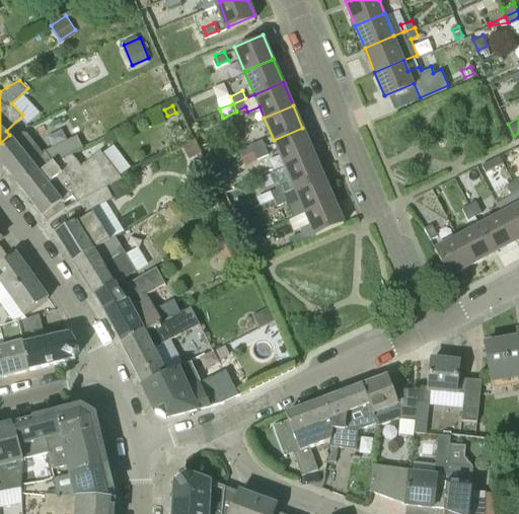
[(55,158),(71,151),(82,146),(78,137),(76,133),(46,149),(42,151),(24,128),(13,138),(9,135),(0,143),(0,158),(3,162),(19,184),(55,158)]
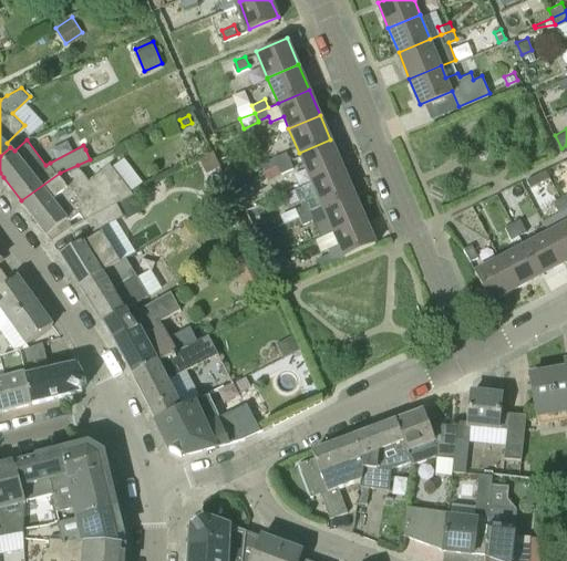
[(310,178),(341,165),(330,139),(299,153),(310,178)]
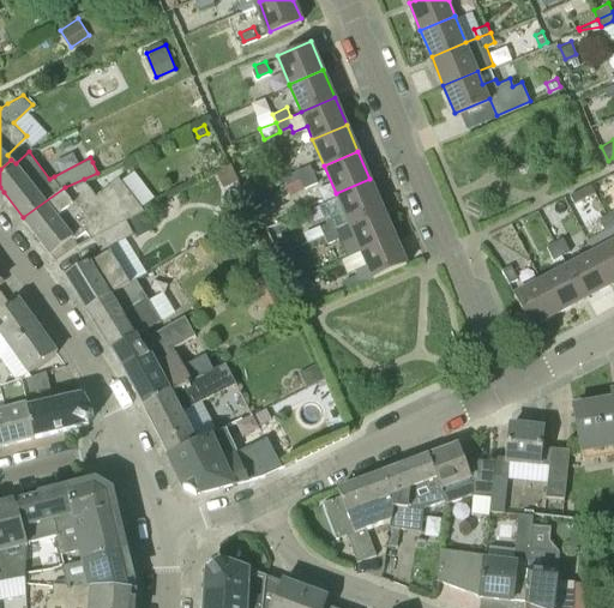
[(295,168),(283,173),(287,182),(300,176),(313,170),(309,162),(295,168)]
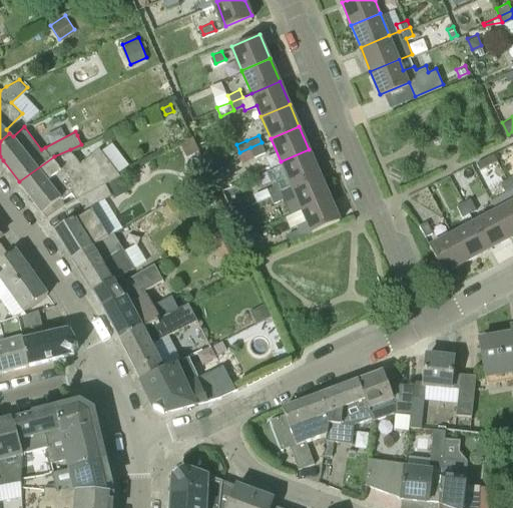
[(190,137),(179,142),(185,155),(196,150),(190,137)]
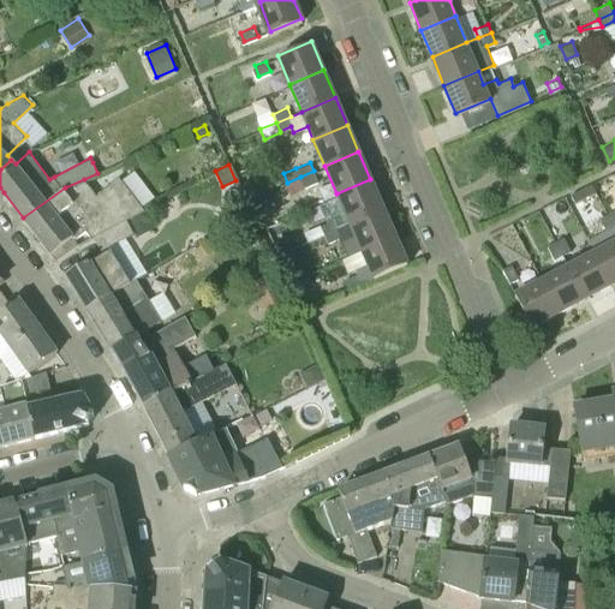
[(314,171),(300,177),(304,186),(318,180),(314,171)]
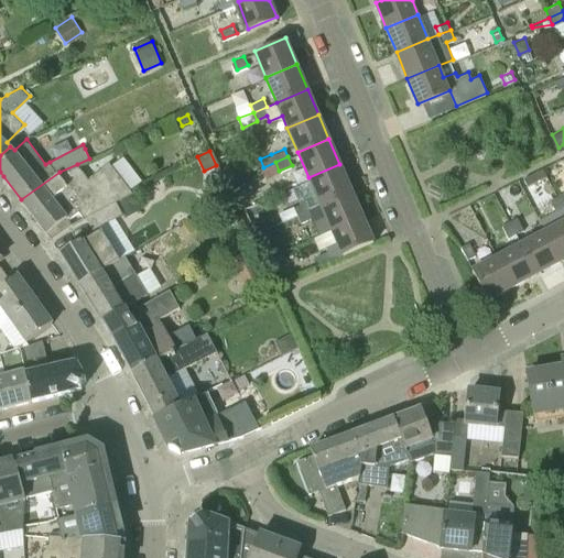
[(117,199),(131,192),(108,161),(94,172),(87,177),(77,164),(60,172),(21,199),(46,231),(54,228),(55,232),(69,223),(71,226),(73,225),(68,217),(79,209),(86,218),(117,199)]
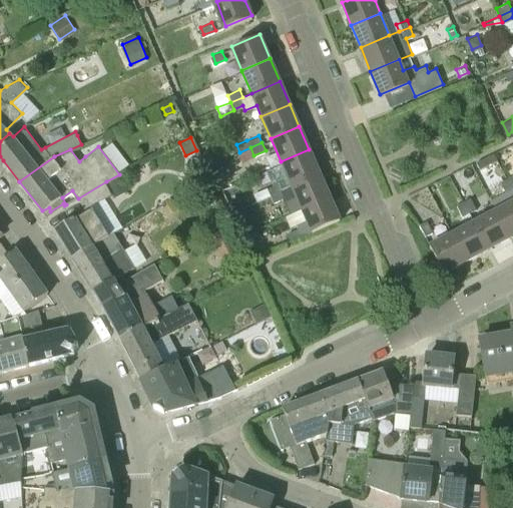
[(291,184),(319,172),(309,149),(281,161),(291,184)]
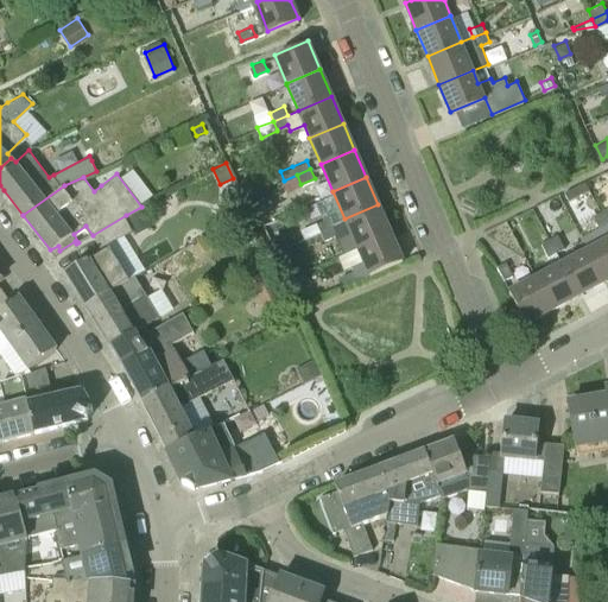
[(589,188),(584,179),(565,190),(569,198),(589,188)]
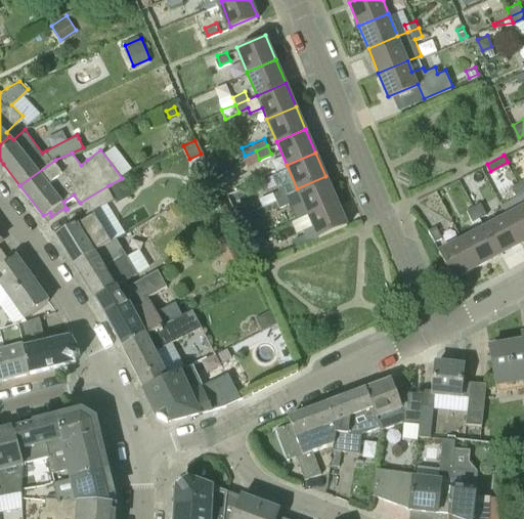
[(306,212),(336,200),(325,176),(297,188),(288,192),(275,198),(278,205),(290,200),(292,205),(302,201),(306,212)]
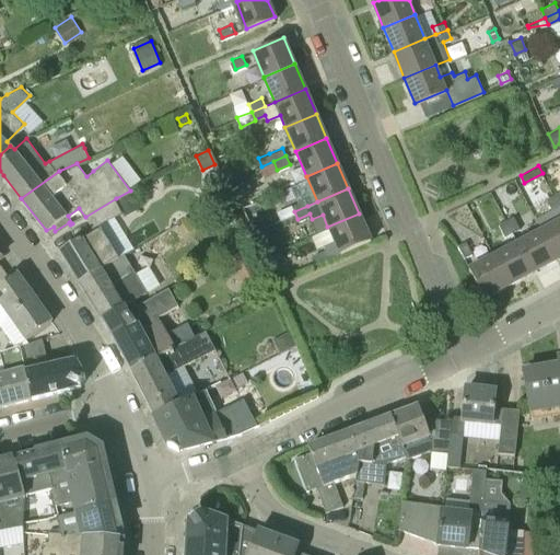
[(116,198),(121,210),(124,214),(140,205),(131,189),(130,191),(116,198)]
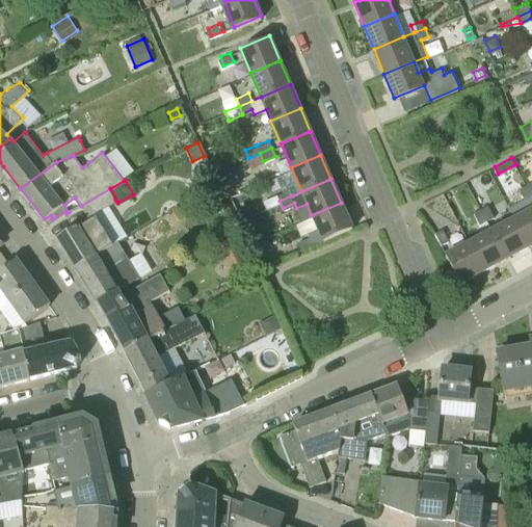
[(525,199),(531,194),(525,183),(519,187),(525,199)]
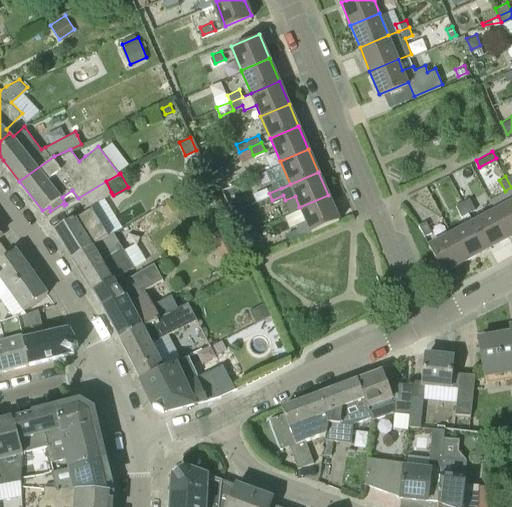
[(84,208),(111,192),(106,181),(78,198),(84,208)]
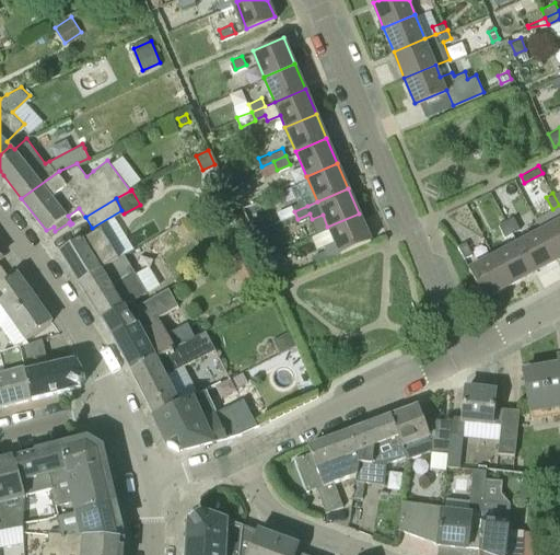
[(294,211),(307,206),(304,198),(292,204),(294,211)]
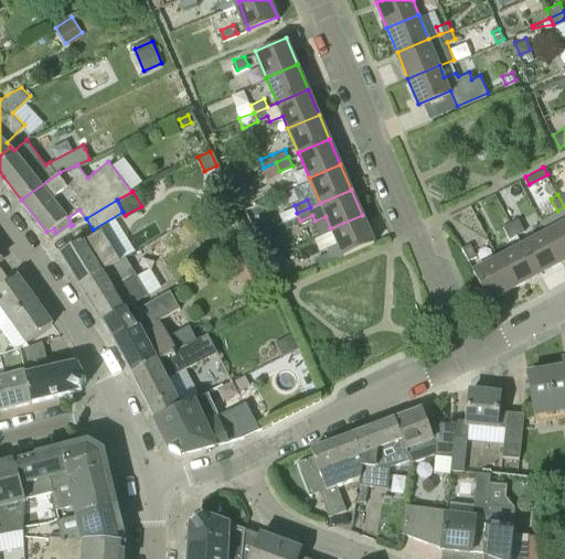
[(242,217),(234,202),(223,206),(231,223),(242,217)]
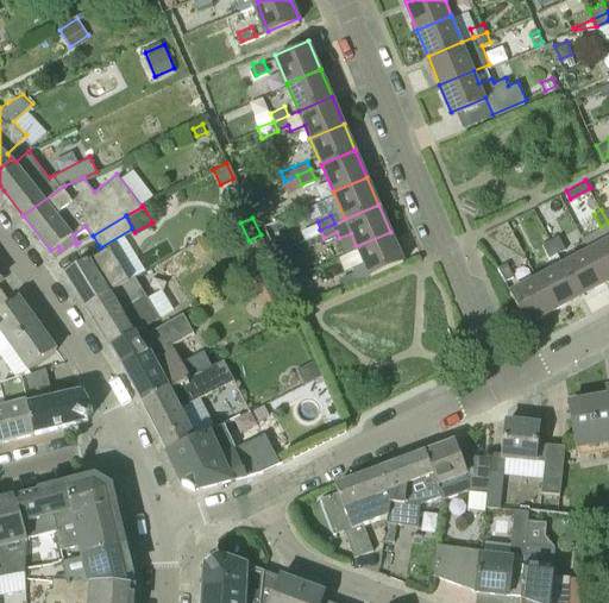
[(390,232),(356,246),(363,261),(351,267),(352,269),(340,275),(344,284),(402,261),(390,232)]
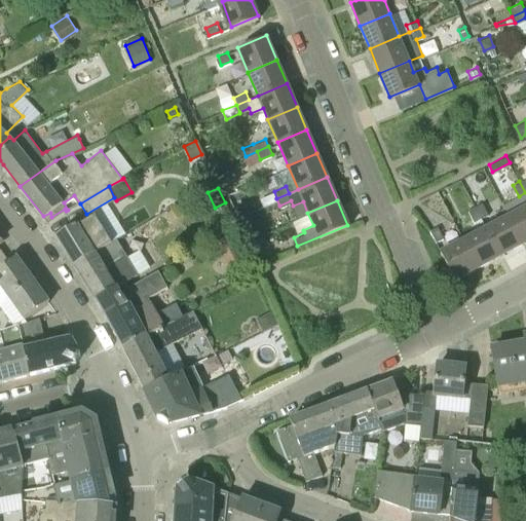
[(475,205),(481,217),(488,214),(482,200),(475,205)]
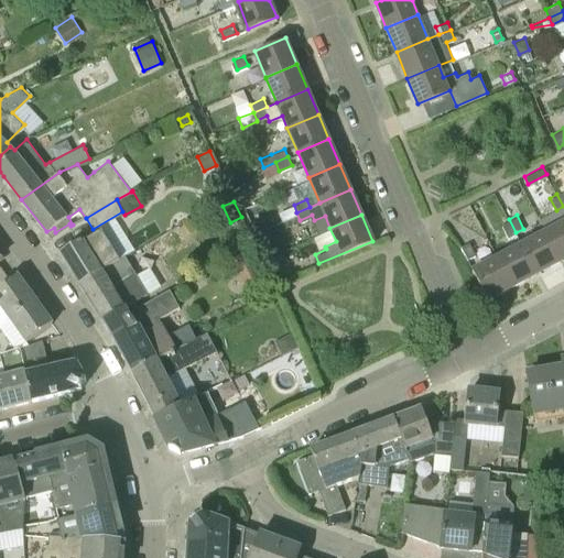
[(561,259),(563,255),(563,218),(544,229),(561,259)]
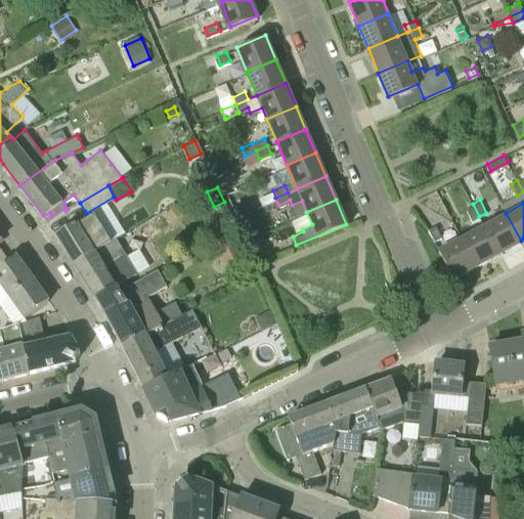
[(498,252),(484,224),(479,216),(473,204),(466,208),(471,218),(467,220),(473,231),(462,236),(476,263),(498,252)]
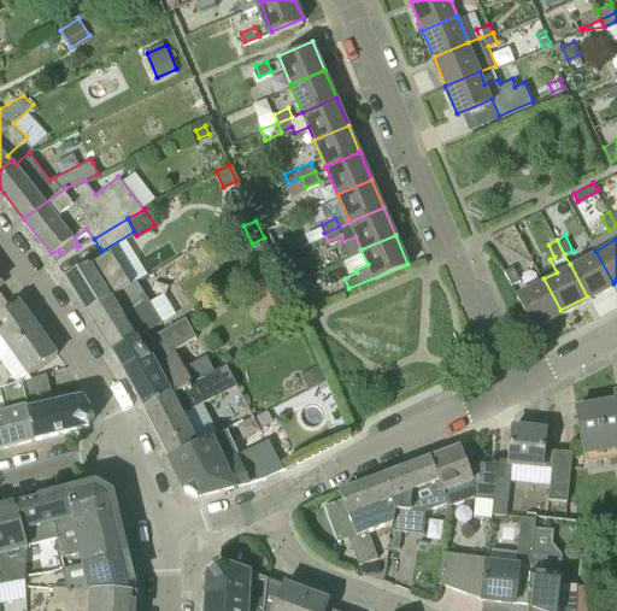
[(86,307),(128,283),(111,251),(92,260),(90,259),(66,275),(86,307)]
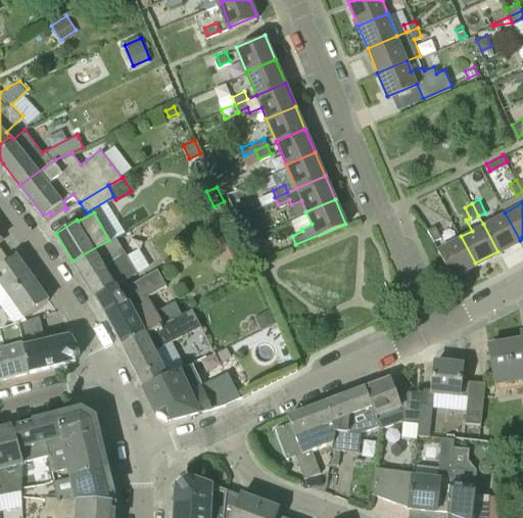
[(497,251),(520,240),(505,213),(483,224),(497,251)]
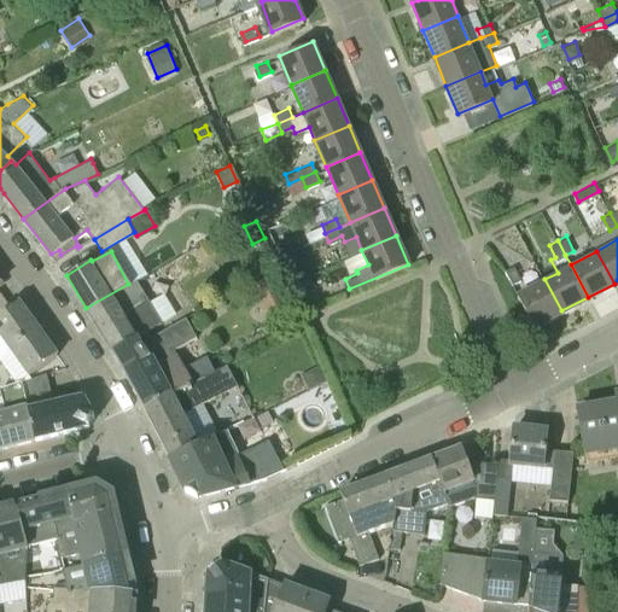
[(512,281),(520,277),(513,264),(505,268),(512,281)]
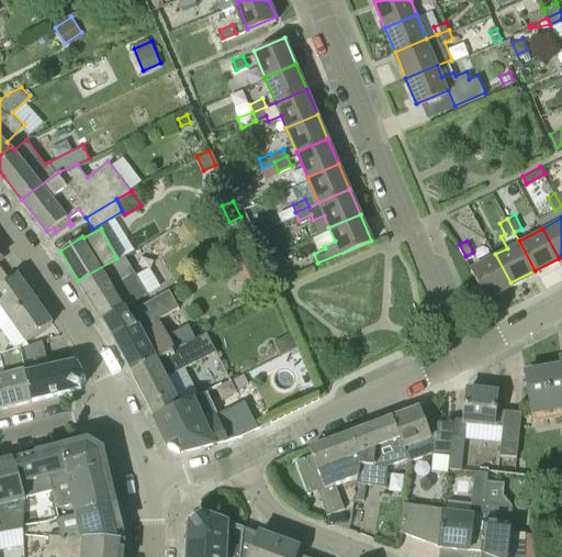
[(269,253),(277,249),(274,244),(267,247),(269,253)]
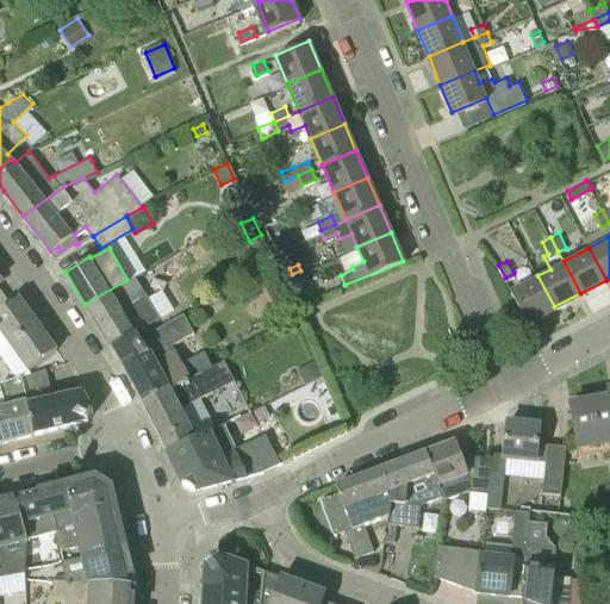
[(113,350),(138,336),(135,330),(160,317),(135,275),(126,280),(85,304),(111,344),(113,350)]
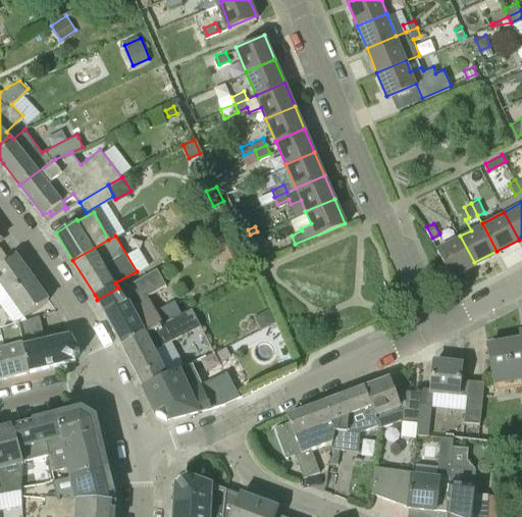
[(451,275),(474,262),(460,236),(436,248),(451,275)]
